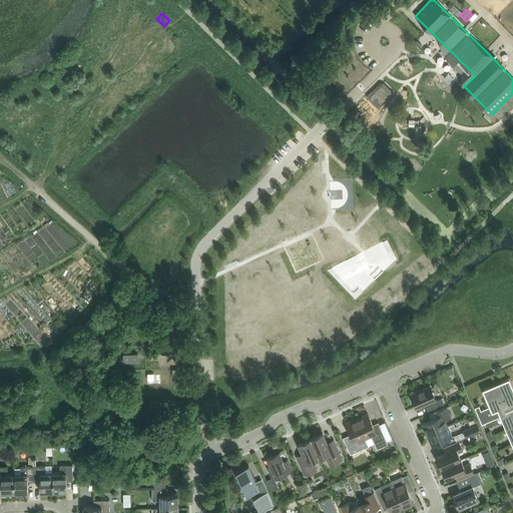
[(170,42),(179,50),(188,40),(179,32),(170,42)]
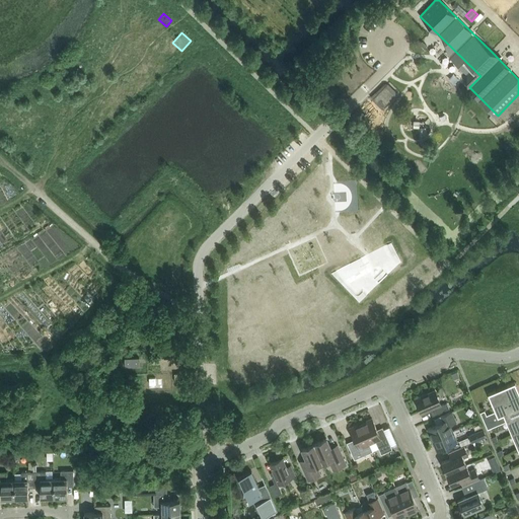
[(168,36),(163,41),(166,46),(172,42),(168,36)]
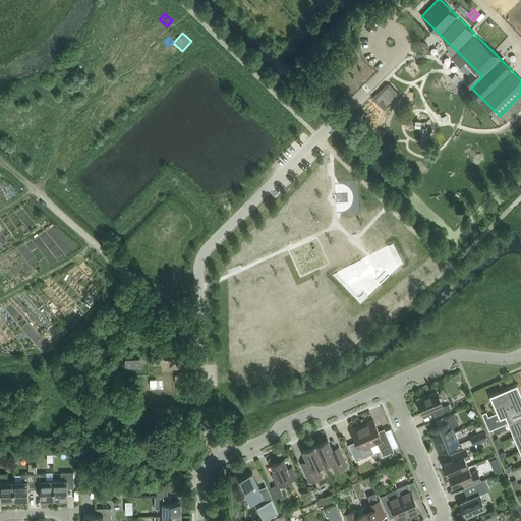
[(388,87),(373,100),(383,108),(396,95),(388,87)]
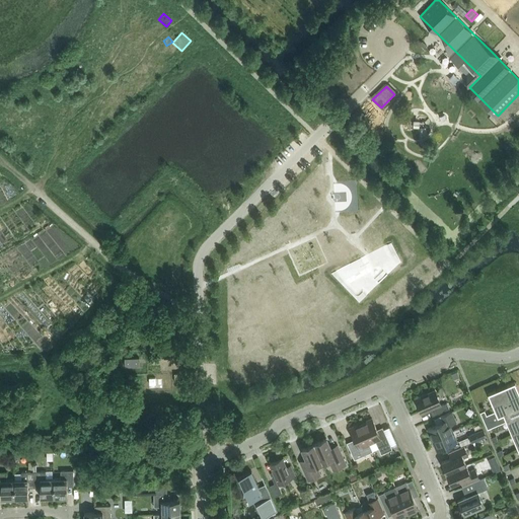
[(140,358),(126,358),(126,366),(140,366),(140,358)]
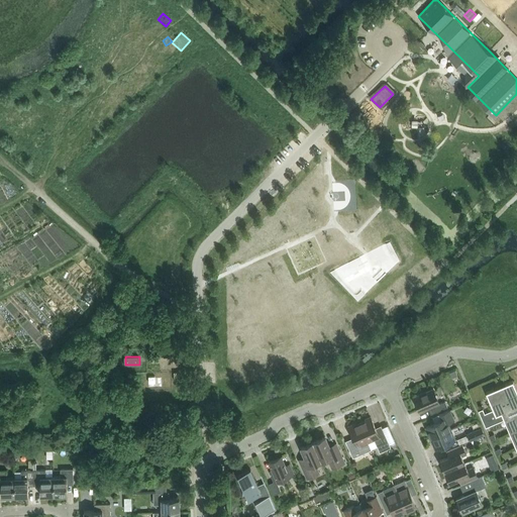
[(494,411),(516,401),(516,390),(513,380),(486,392),(494,411)]
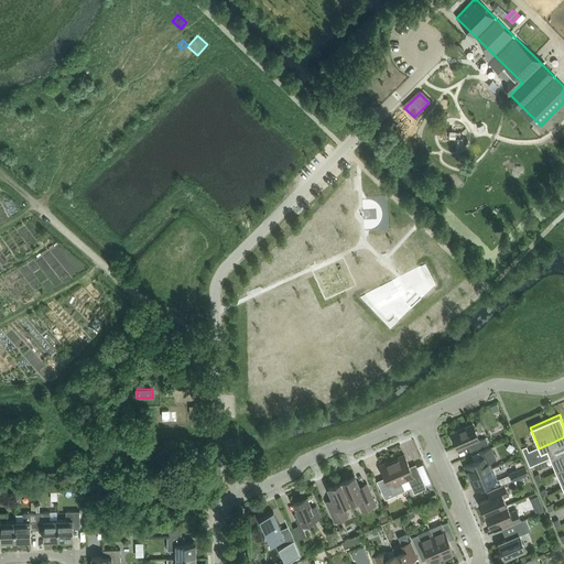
[(473,424),(451,433),(458,449),(467,445),(470,452),(488,444),(486,437),(479,440),(473,424)]
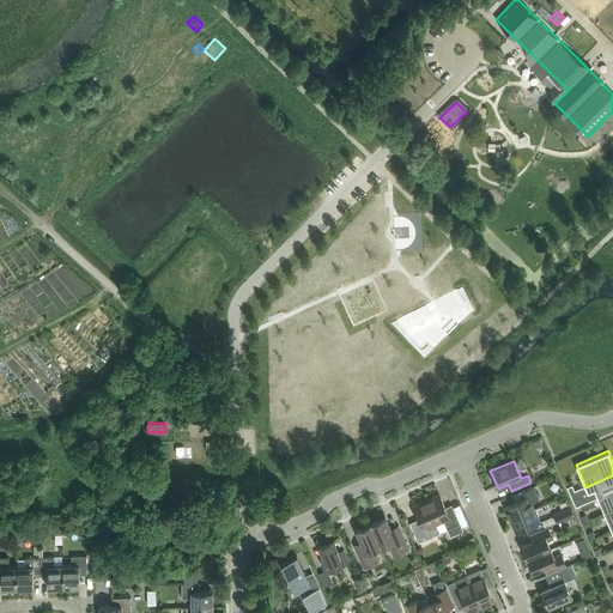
[(598,497),(605,513),(612,509),(612,475),(586,487),(576,491),(574,485),(568,487),(577,507),(598,497)]
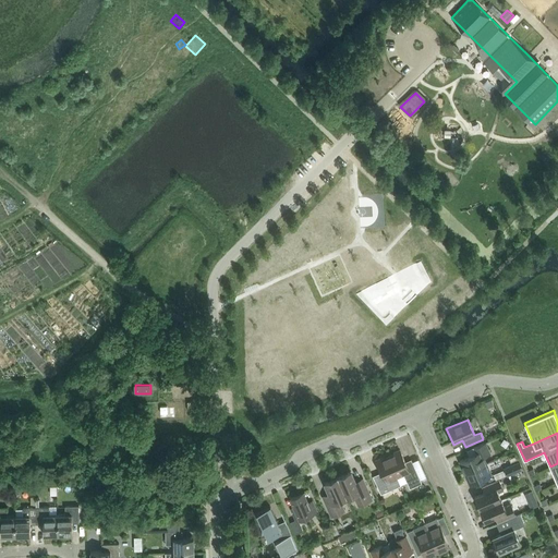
[(460,460),(464,473),(486,463),(483,457),(490,453),(485,443),(466,450),(469,457),(460,460)]
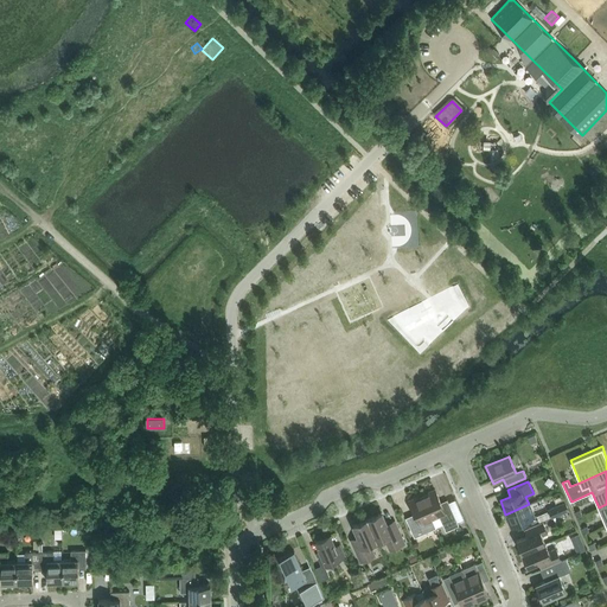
[(429,493),(422,497),(432,518),(439,516),(446,531),(459,525),(447,499),(441,503),(435,489),(428,492),(429,493)]
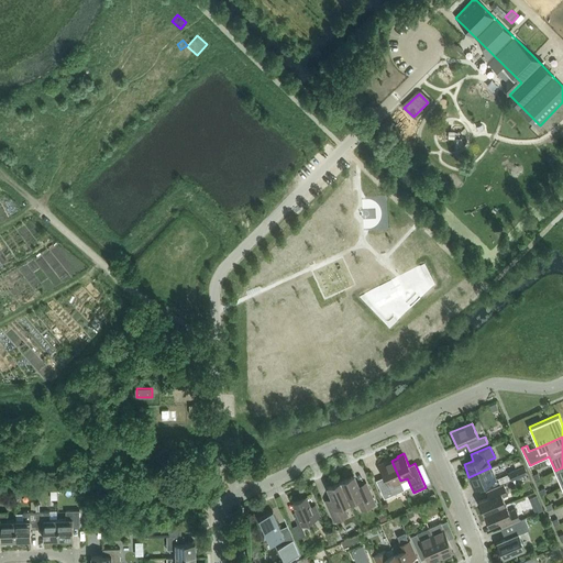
[(405,489),(400,481),(392,461),(386,463),(385,462),(379,464),(384,476),(376,479),(384,498),(405,489)]
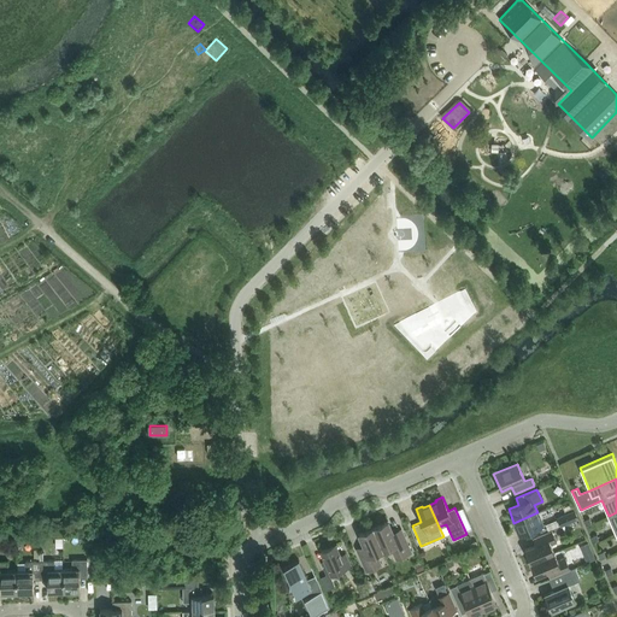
[(545,509),(538,512),(513,523),(519,535),(544,526),(540,518),(547,515),(545,509)]
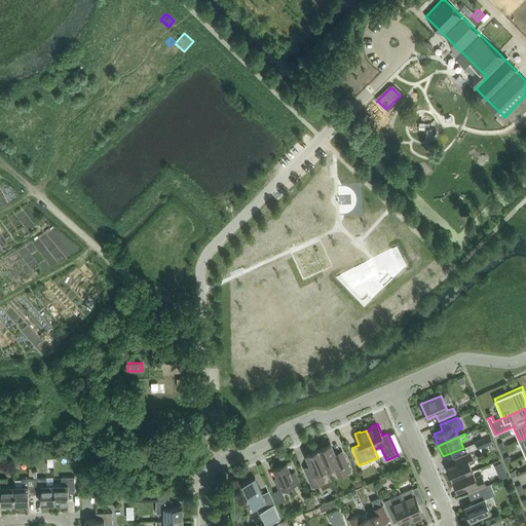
[(490,436),(476,441),(479,448),(492,442),(490,436)]
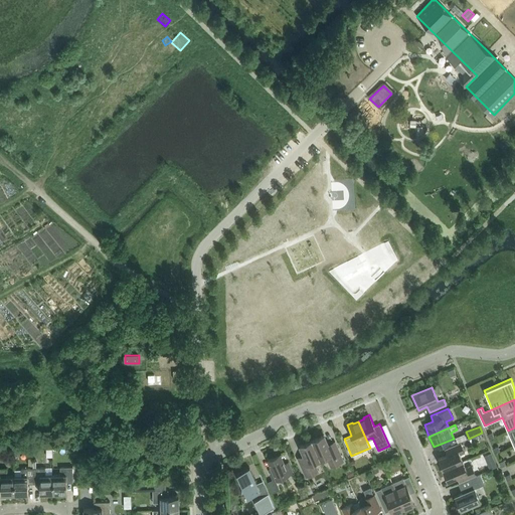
[(324,435),(312,441),(320,459),(326,456),(331,467),(343,461),(335,442),(328,445),(324,435)]
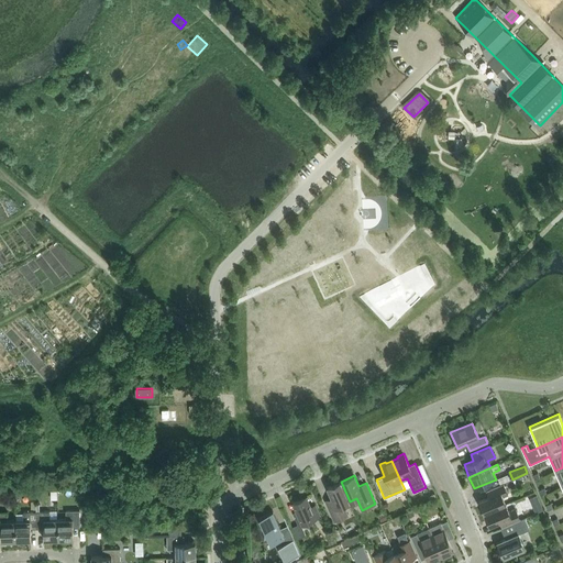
[(343,505),(350,501),(341,482),(328,487),(332,498),(326,500),(334,521),(348,516),(343,505)]
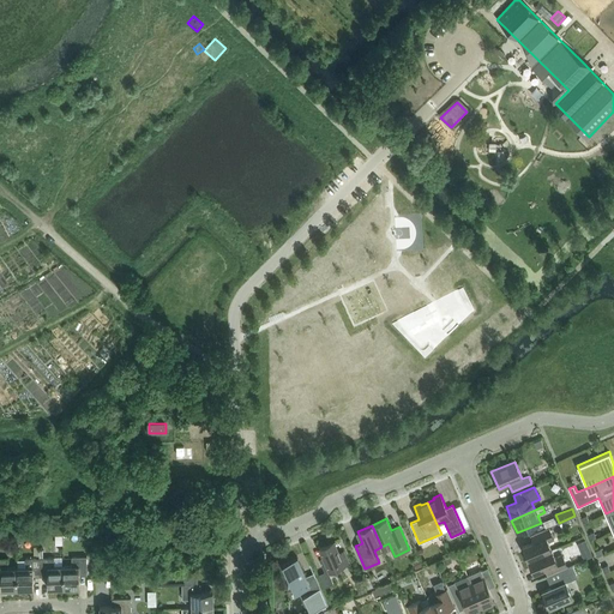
[(523,546),(528,560),(552,549),(548,541),(554,539),(549,528),(531,535),(534,542),(523,546)]
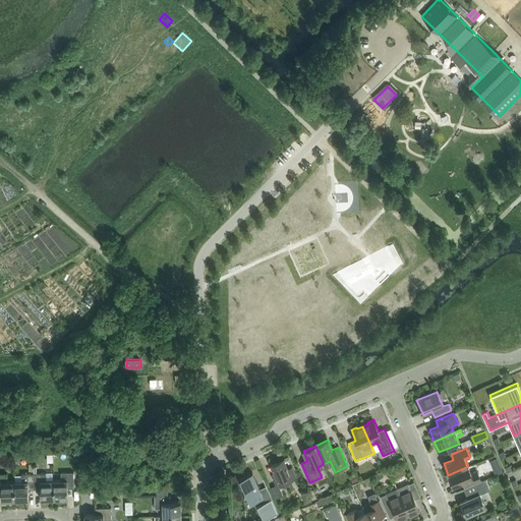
[(272,477),(276,485),(270,488),(275,500),(283,496),(279,486),(295,478),(291,469),(287,470),(283,460),(271,466),(276,476),(272,477)]
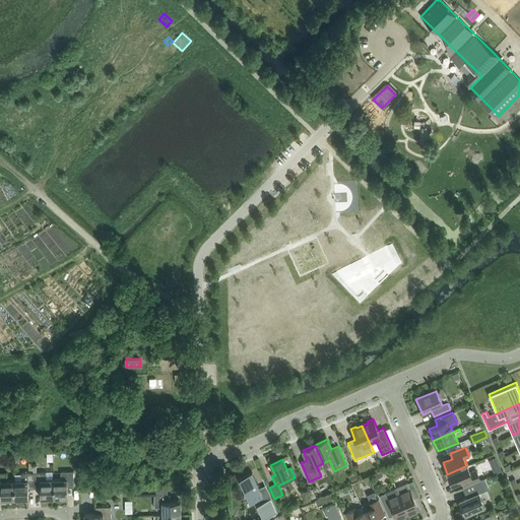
[(467,465),(447,474),(452,485),(461,481),(464,486),(480,479),(475,470),(470,472),(467,465)]
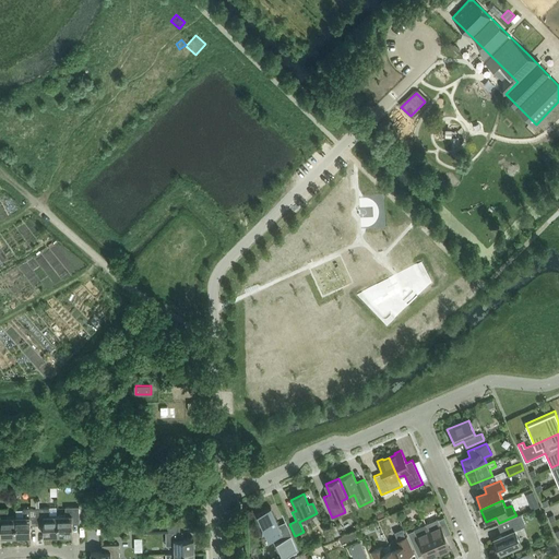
[(536,500),(528,503),(532,510),(539,507),(536,500)]
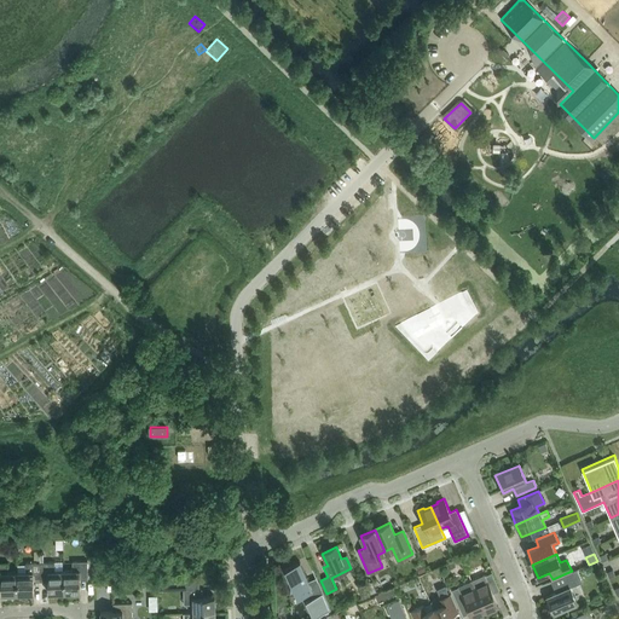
[(41,582),(48,580),(48,585),(48,593),(65,593),(64,571),(56,571),(55,561),(40,562),(41,582)]
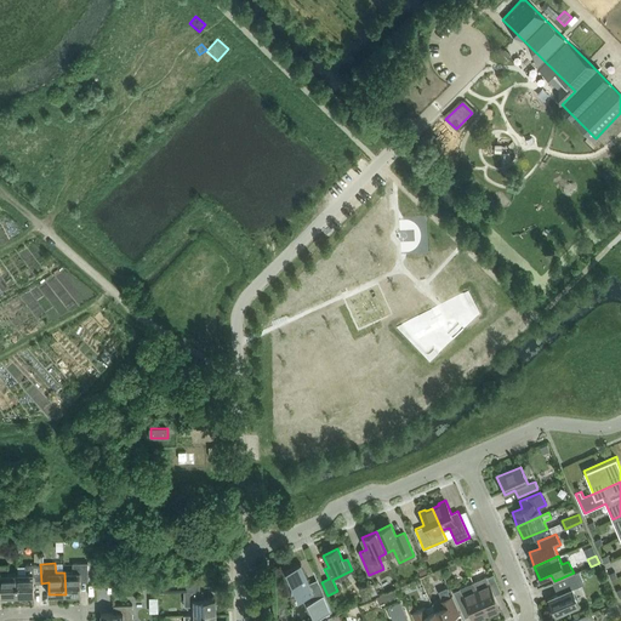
[(73,573),(64,573),(66,594),(81,593),(80,582),(89,581),(87,563),(73,563),(73,573)]
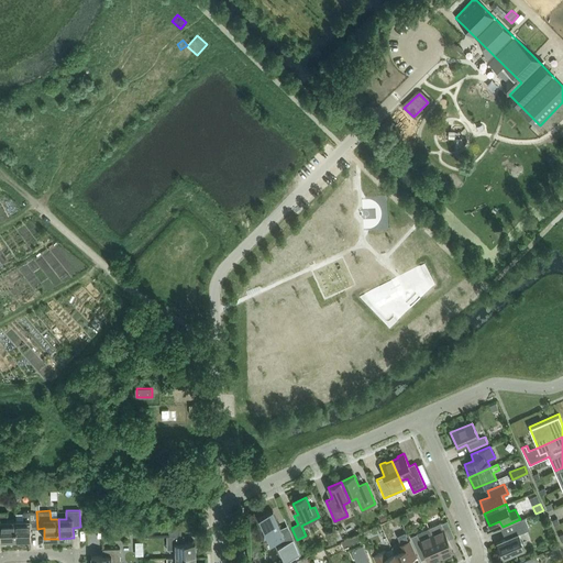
[(2,541),(17,540),(15,520),(8,521),(8,512),(0,511),(0,529),(2,529),(2,541)]
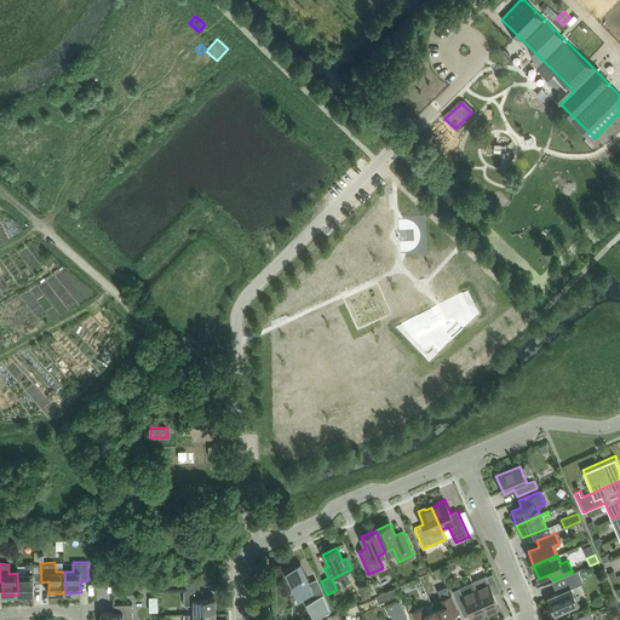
[(34,595),(34,587),(34,583),(41,583),(40,563),(26,563),(27,573),(17,573),(18,595),(34,595)]
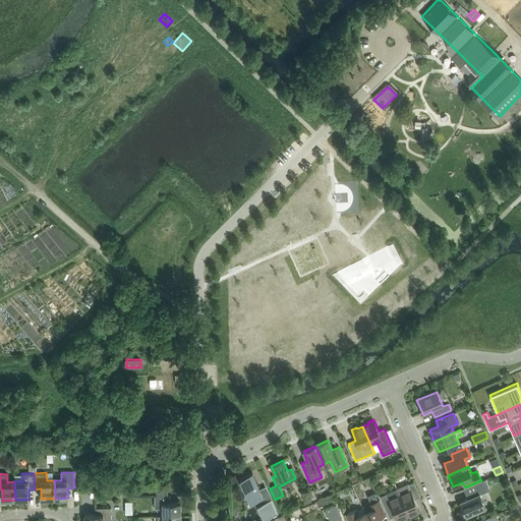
[(239,478),(244,489),(244,498),(247,498),(250,503),(257,500),(261,505),(258,506),(265,520),(279,513),(273,500),(267,486),(259,489),(252,473),(239,478)]
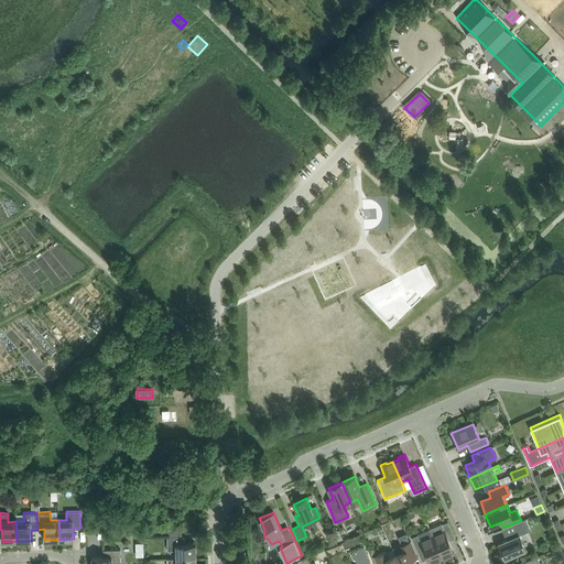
[(506,534),(508,539),(498,543),(505,559),(525,550),(519,535),(531,530),(525,519),(513,523),(516,530),(506,534)]
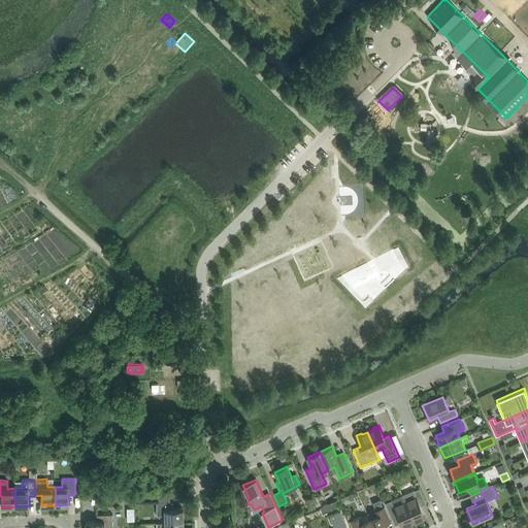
[(414,490),(402,495),(414,523),(426,518),(421,506),(426,503),(420,488),(414,491),(414,490)]
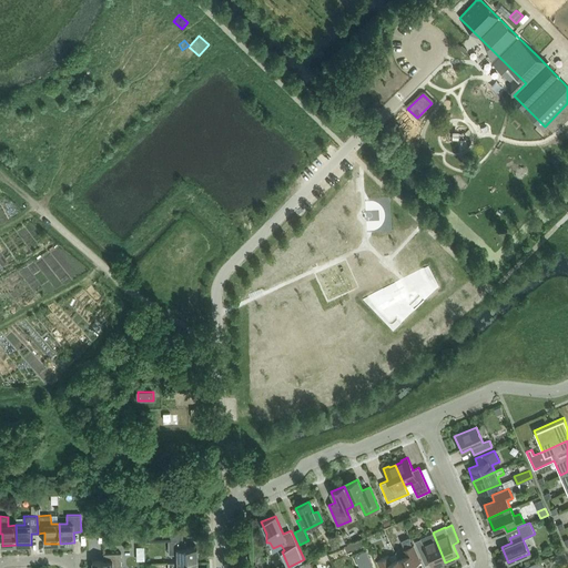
[(433,567),(445,563),(433,533),(421,538),(421,539),(415,541),(422,558),(428,556),(433,567)]
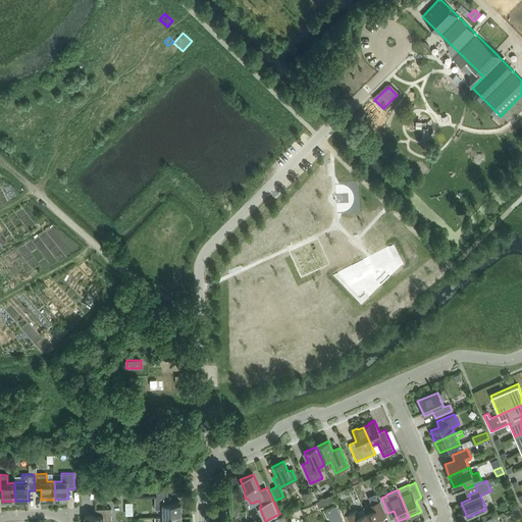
[(334,493),(317,502),(320,508),(337,500),(334,493)]
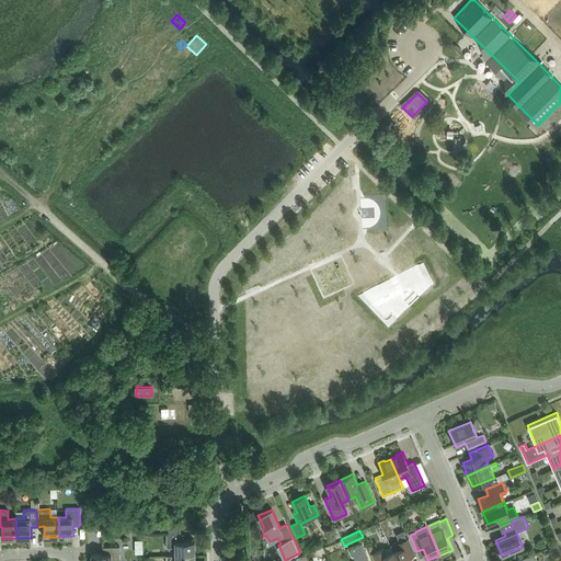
[(176,556),(195,556),(195,540),(183,540),(183,534),(167,535),(167,548),(175,548),(176,556)]
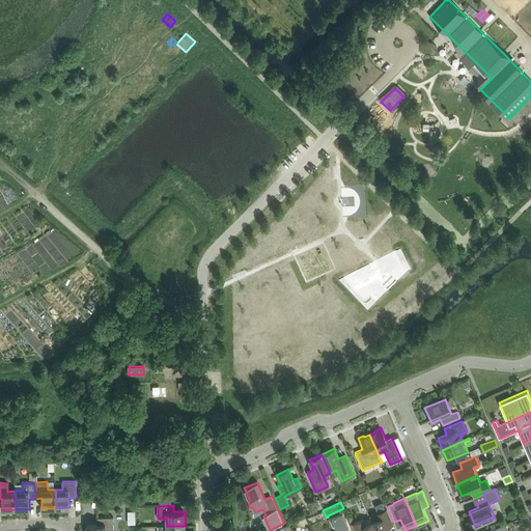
[(372,523),(375,530),(389,530),(387,524),(392,522),(387,509),(375,513),(379,520),(372,523)]
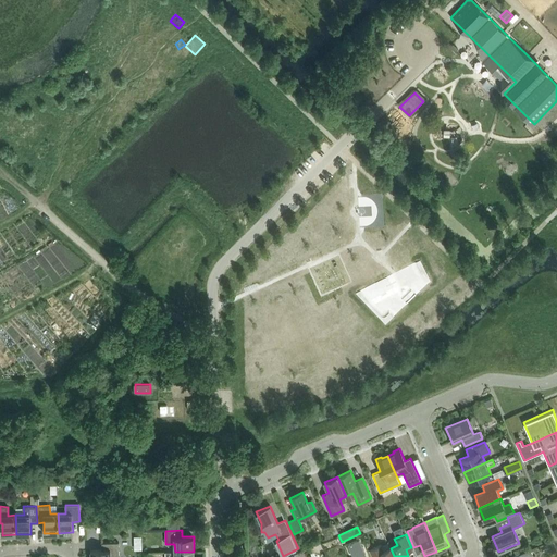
[(347,544),(353,556),(358,556),(366,554),(359,540),(347,544)]
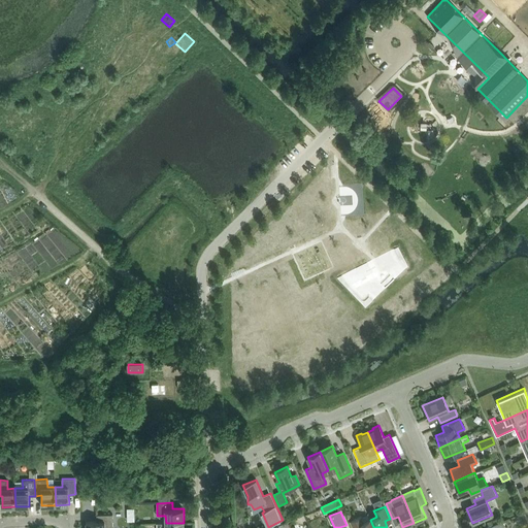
[(87,522),(86,527),(104,527),(112,527),(112,515),(96,515),(96,522),(87,522)]
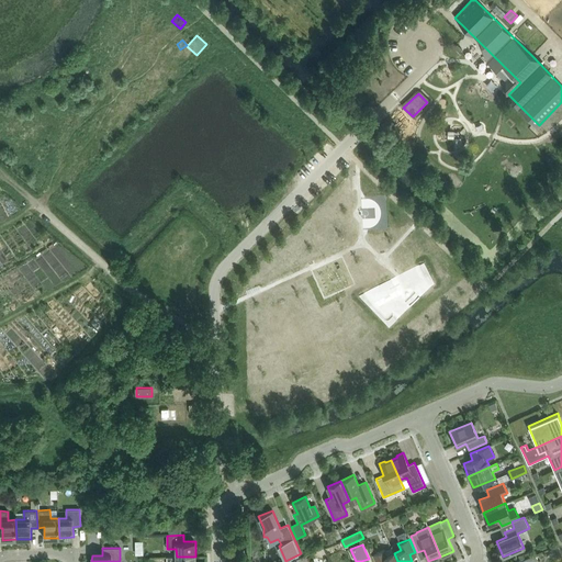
[(397,561),(394,553),(388,555),(384,550),(373,554),(375,561),(397,561)]
